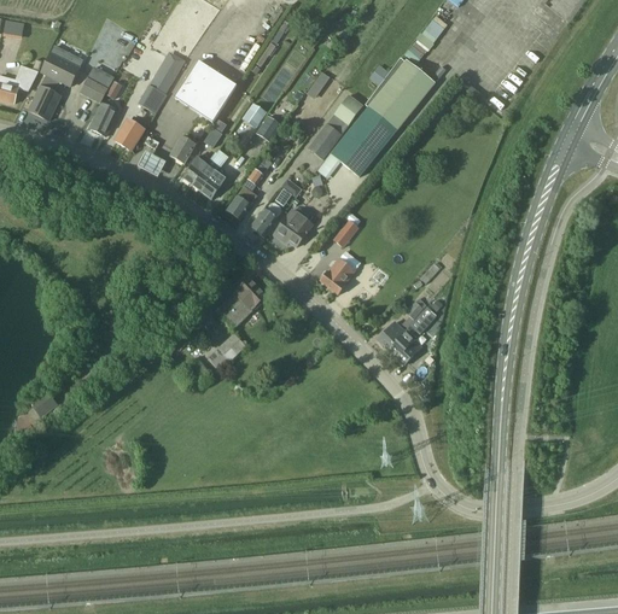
[(349,17),(355,22),(361,15),(354,10),(349,17)]
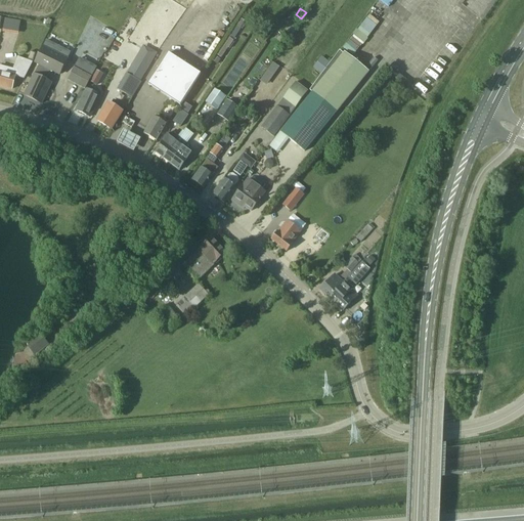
[(345,45),(355,52),(378,22),(367,14),(345,45)]
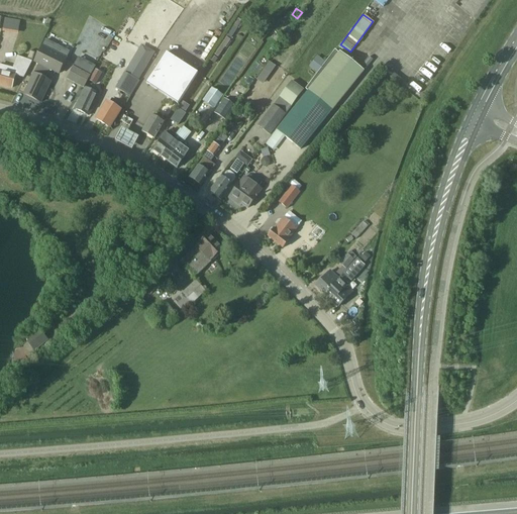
[(19,30),(21,17),(6,15),(4,28),(19,30)]
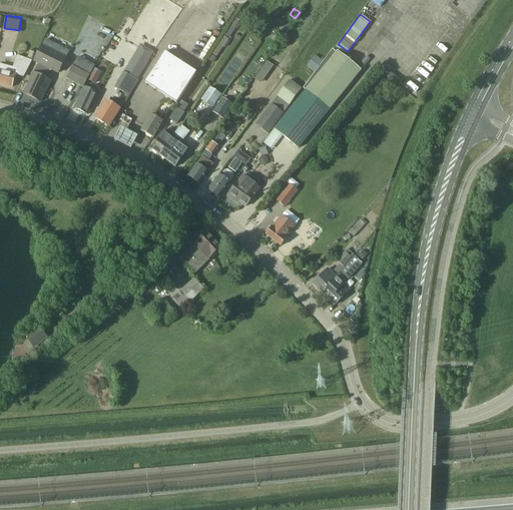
[(224,34),(212,52),(216,55),(228,38),(224,34)]
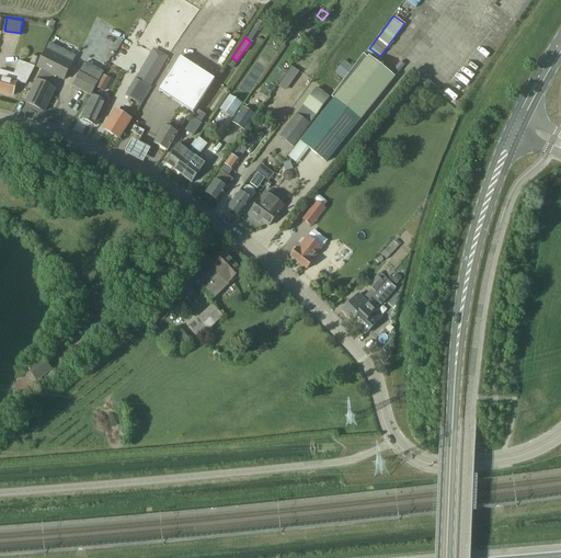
[(36,78),(25,100),(44,110),(55,88),(54,87),(59,77),(63,78),(71,61),(59,55),(63,47),(49,41),(37,66),(42,68),(36,79),(36,78)]
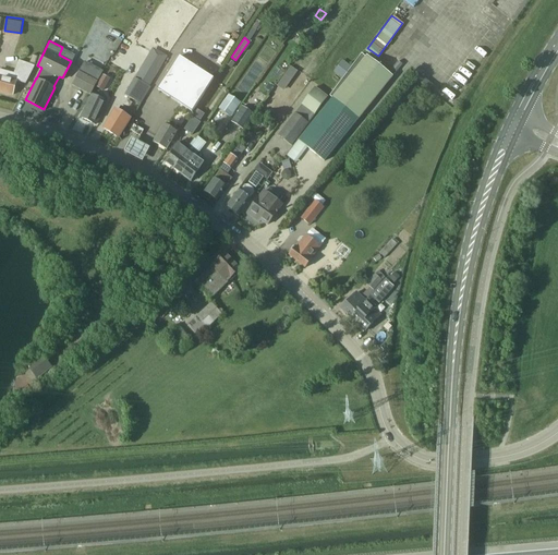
[(150,86),(150,85),(168,55),(153,46),(134,76),(124,94),(141,104),(150,86)]
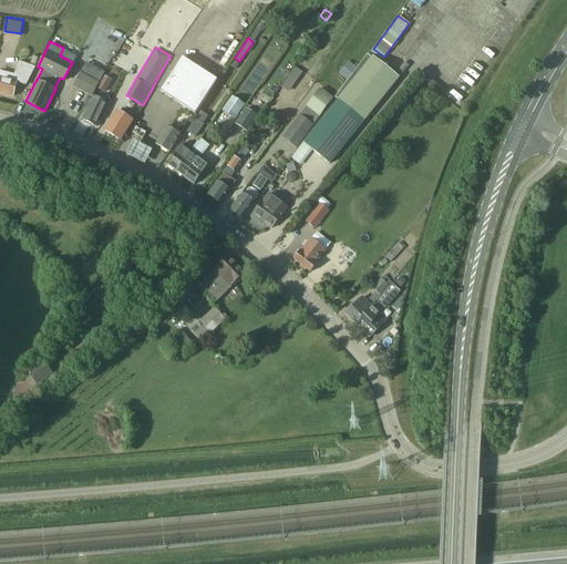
[(371,55),(368,53),(358,67),(349,78),(336,96),(338,98),(303,141),(330,162),(400,75),(373,54),(371,55)]
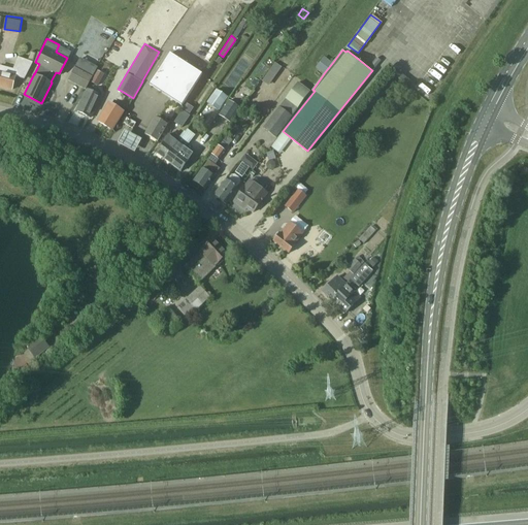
[(202,72),(170,52),(150,83),(182,104),(202,72)]
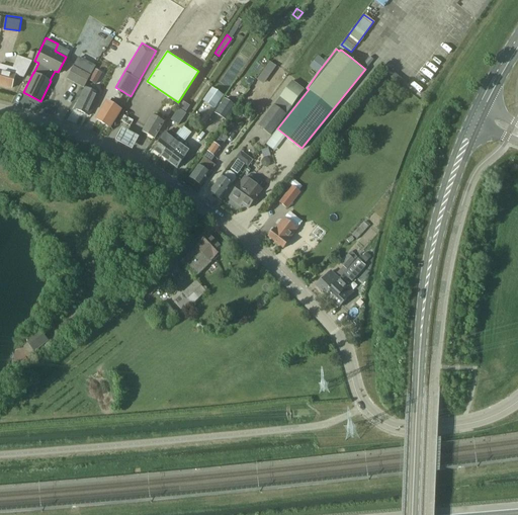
[(0,83),(12,86),(15,73),(24,76),(30,61),(31,59),(17,54),(13,66),(0,62),(0,83)]
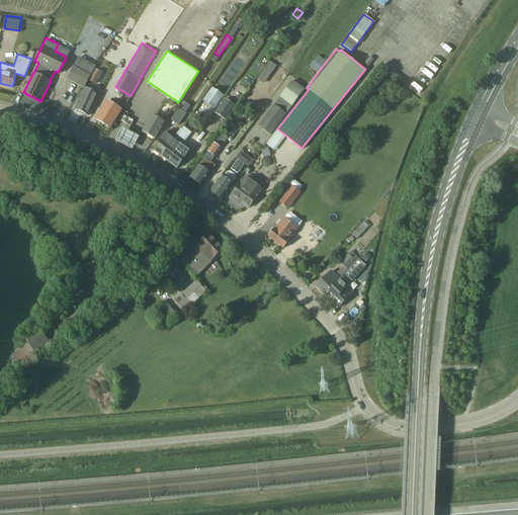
[(318,54),(310,65),(319,71),(327,61),(318,54)]
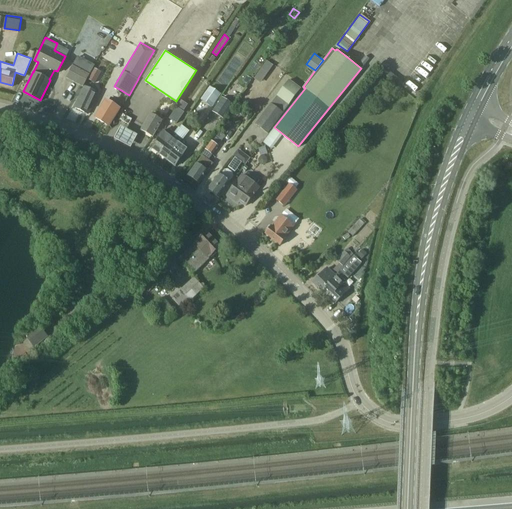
[(78,54),(66,76),(83,85),(95,63),(78,54)]
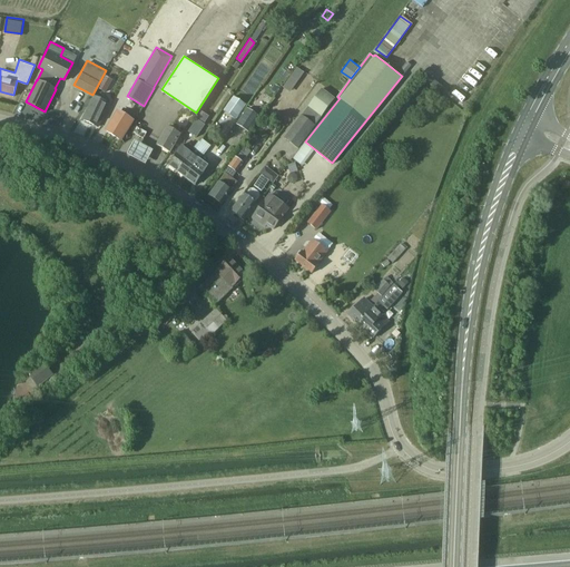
[(99,89),(101,90),(104,84),(112,87),(121,66),(111,61),(99,89)]
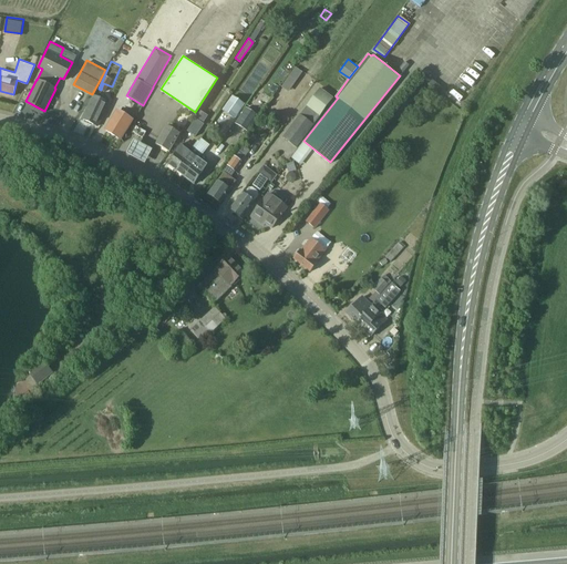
[(282,84),(290,90),(305,69),(297,63),(282,84)]
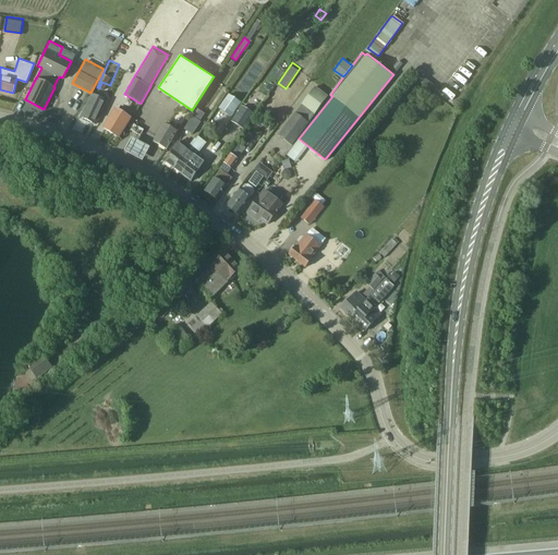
[(300,69),(292,80),(296,83),(305,72),(300,69)]
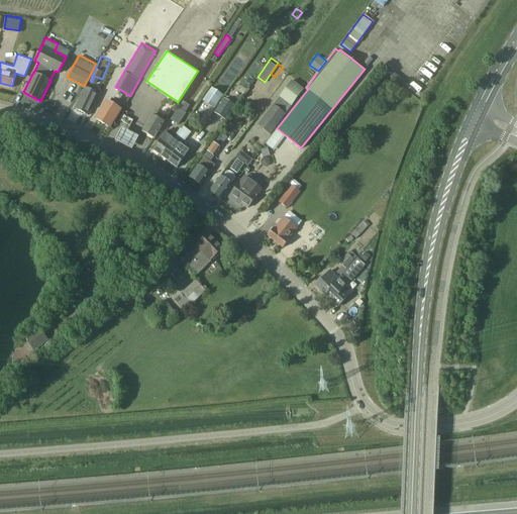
[(257,123),(271,133),(304,88),(292,79),(257,123)]
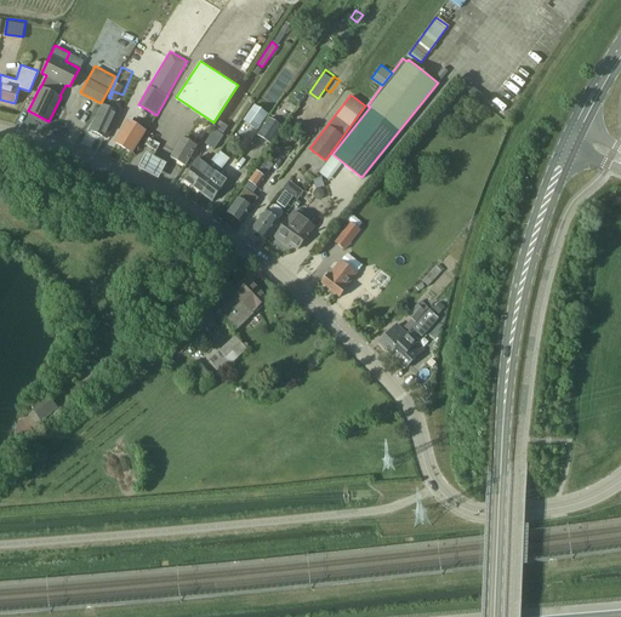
[(90,129),(106,136),(118,112),(102,103),(90,129)]
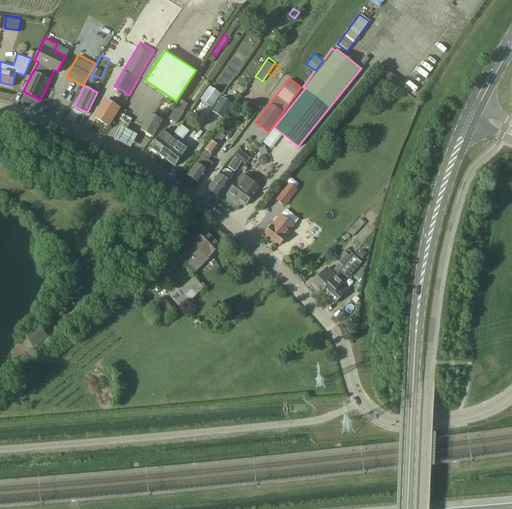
[(210,85),(201,98),(212,106),(221,92),(210,85)]
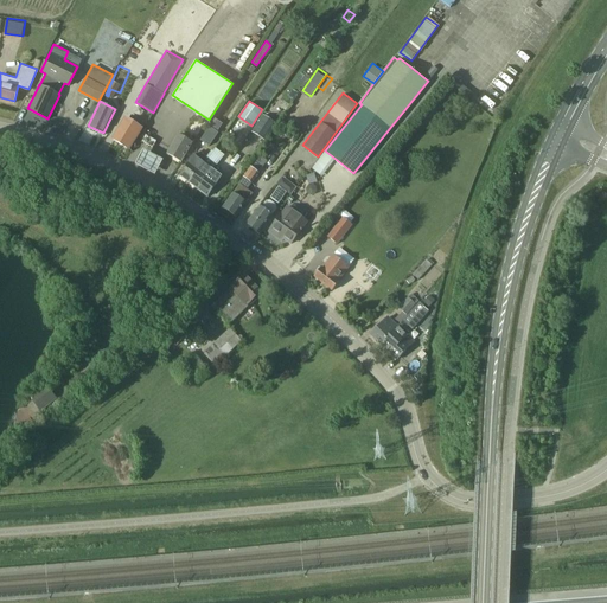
[(263,114),(251,130),(266,140),(276,123),(263,114)]
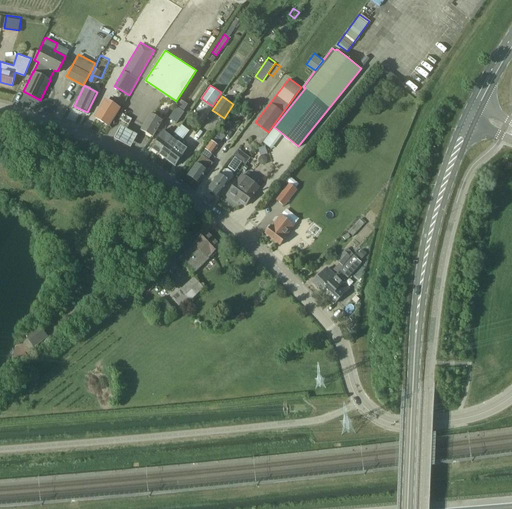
[(108,125),(119,107),(118,106),(120,103),(111,97),(109,100),(106,99),(95,117),(108,125)]
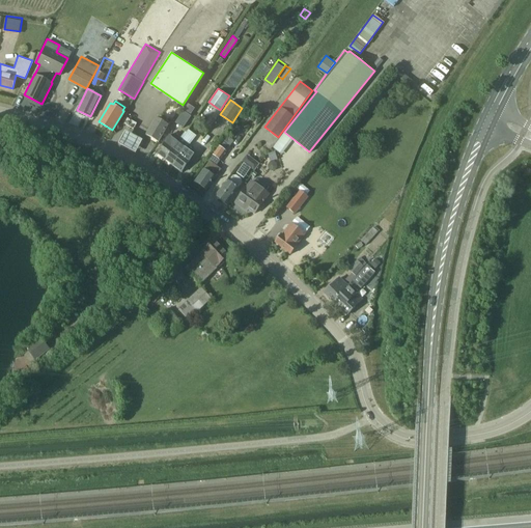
[(189,102),(175,121),(183,127),(192,115),(194,107),(189,102)]
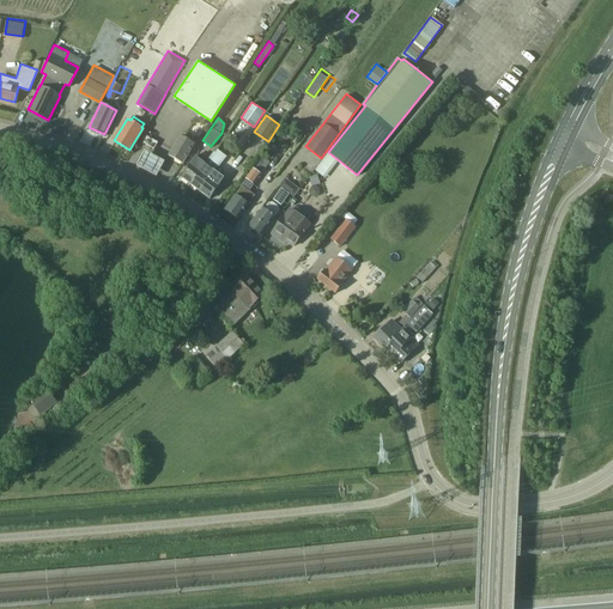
[(158,140),(147,134),(144,141),(155,147),(158,140)]
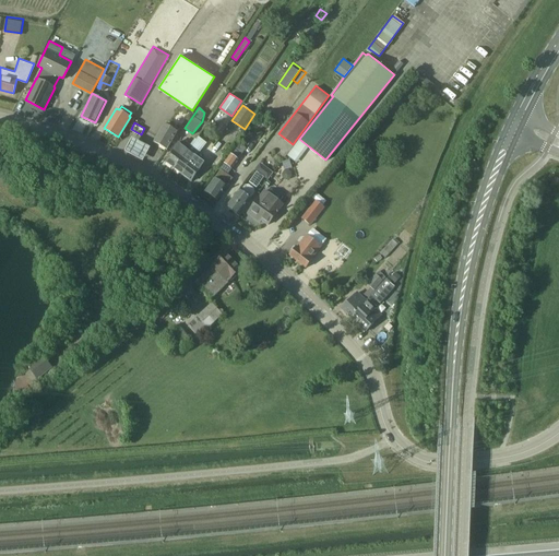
[(166,149),(177,131),(177,130),(178,129),(169,123),(168,126),(164,122),(154,141),(166,149)]
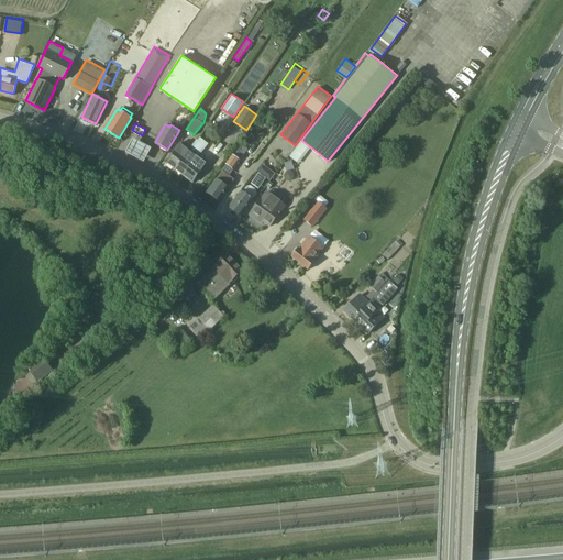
[(192,143),(201,151),(210,142),(200,134),(192,143)]
